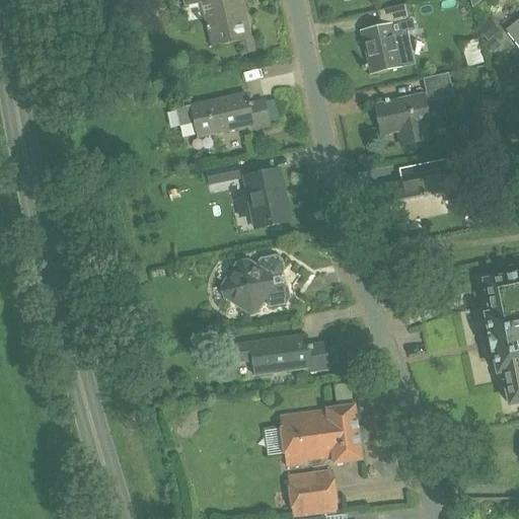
[(88,0),(82,1),(83,9),(98,7),(96,0),(88,0)]
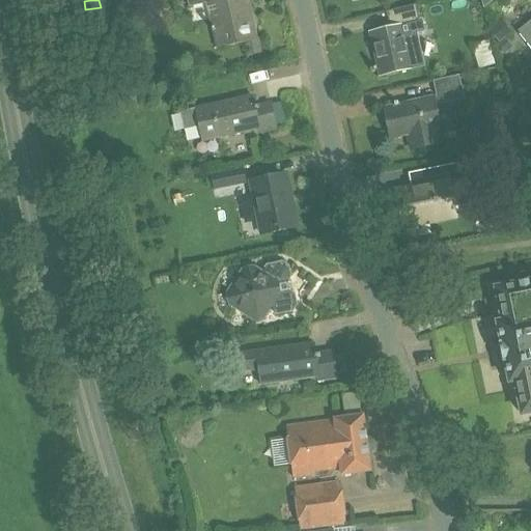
[(218,0),(222,16),(210,19),(216,48),(245,42),(248,55),(260,53),(257,37),(255,37),(247,0),(218,0)]
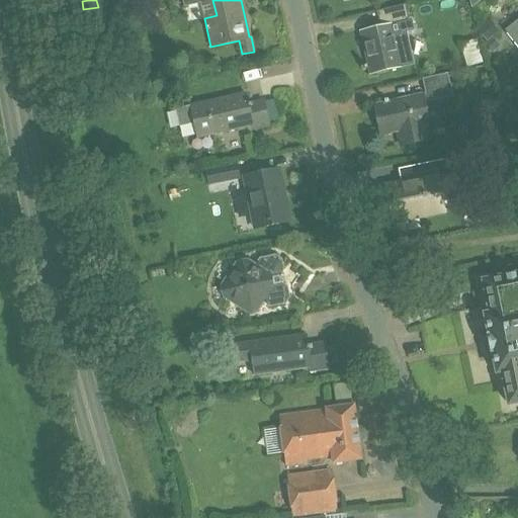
[(469,0),(472,8),(482,0),(469,0)]
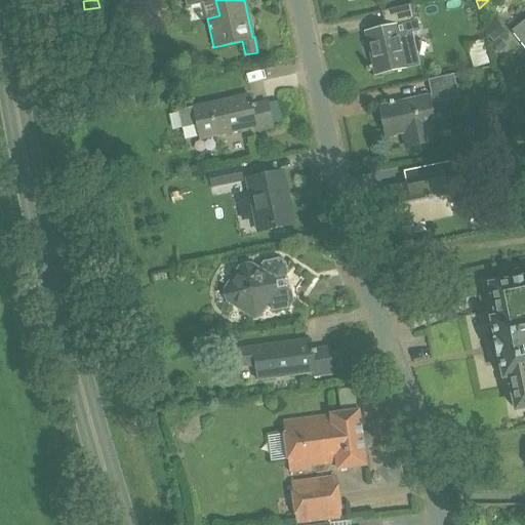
[(387,27),(366,32),(377,74),(408,67),(420,64),(413,31),(421,29),(419,17),(415,18),(412,3),(382,10),(387,27)]
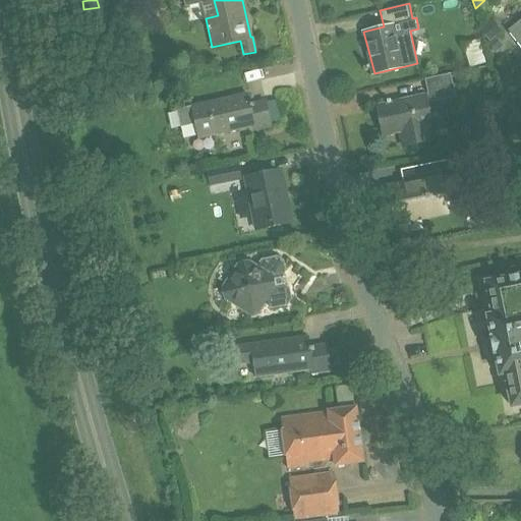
[(520,42),(520,20),(509,31),(519,44),(520,42)]
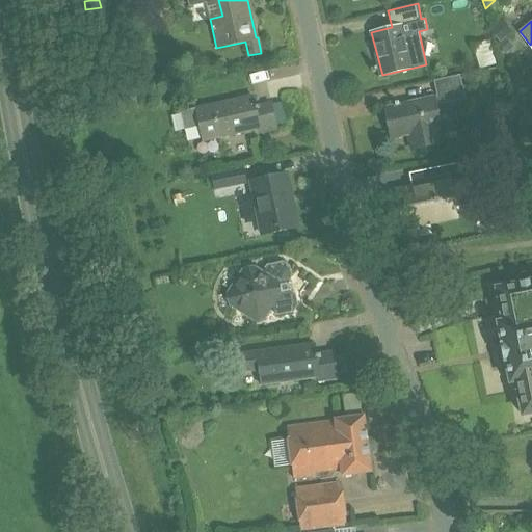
[(502,43),(505,40),(513,33),(504,22),(493,31),(502,43)]
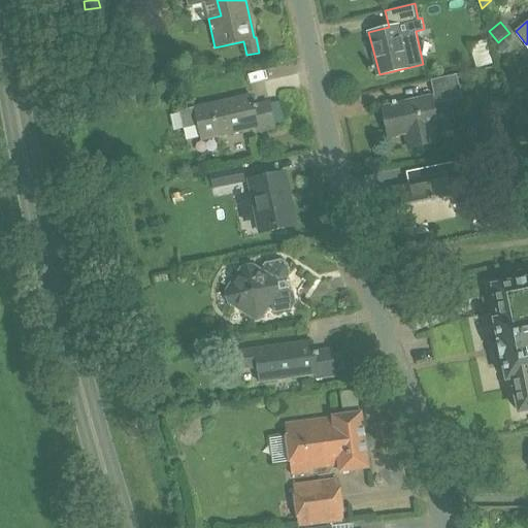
[(508,50),(501,39),(498,42),(493,45),(501,56),(508,50)]
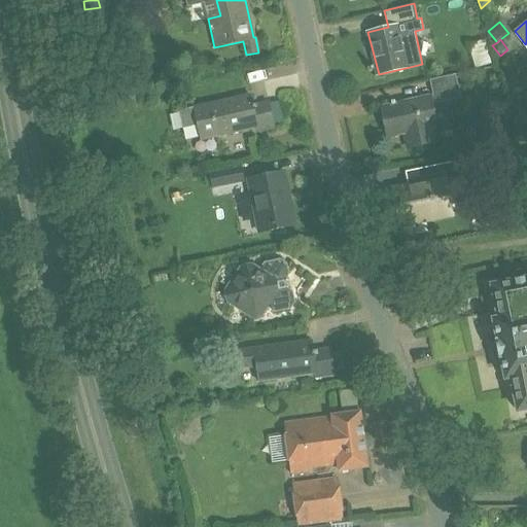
[(455,74),(430,79),(434,96),(446,94),(447,100),(460,98),(455,74)]
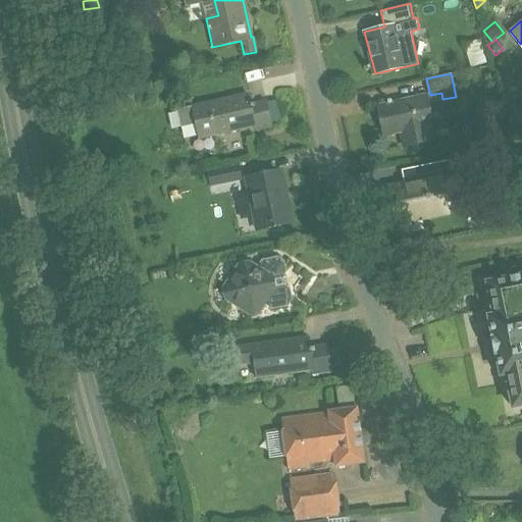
[(427,103),(442,99),(441,93),(430,95),(378,106),(384,135),(402,132),(405,146),(431,140),(428,125),(432,124),(427,103)]
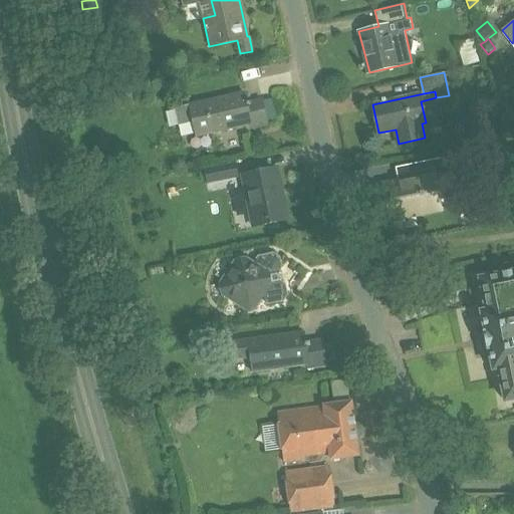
[(193,122),(196,136),(249,123),(250,127),(266,124),(261,98),(247,101),(245,92),(175,108),(178,125),(193,122)]
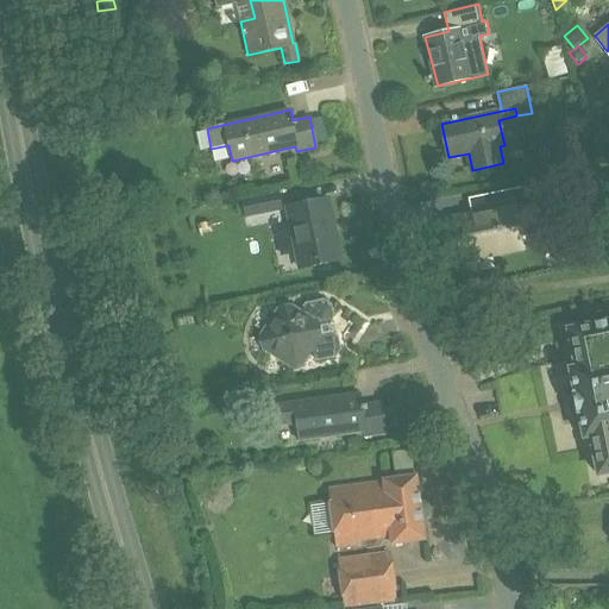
[(471,212),(453,215),(465,264),(527,252),(521,224),(529,223),(521,188),(490,195),(493,207),(471,212)]
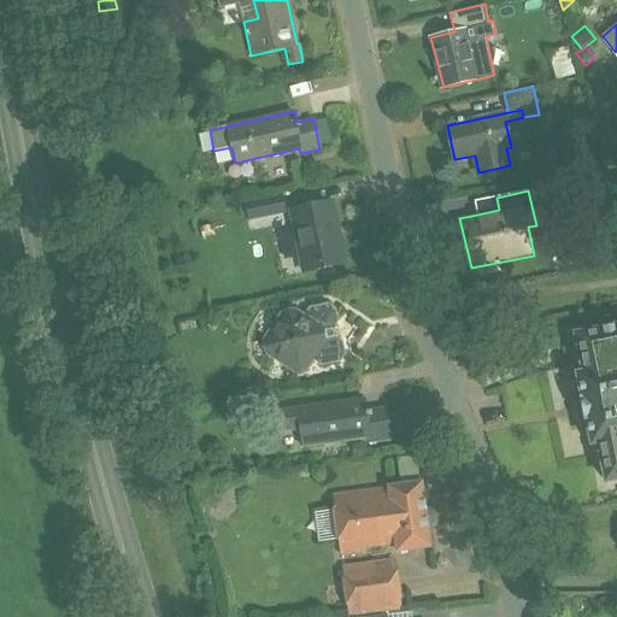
[(286,211),(283,197),(245,205),(247,219),(286,211)]
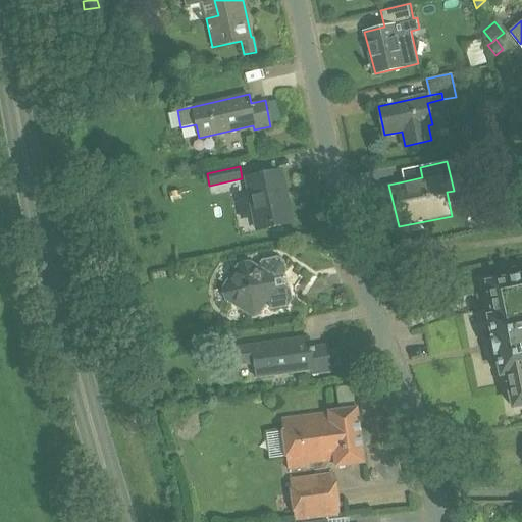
[(282,170),(247,177),(257,229),(293,222),(282,170)]
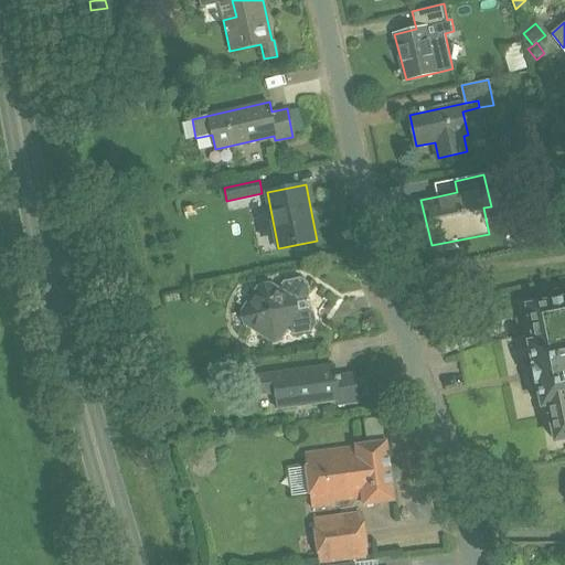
[(244,324),(270,341),(281,339),(287,331),(295,336),(312,332),(317,324),(313,313),(307,308),(307,305),(306,302),(310,295),(308,283),(300,278),(284,283),(278,289),(270,285),(258,287),(242,312),(244,324)]
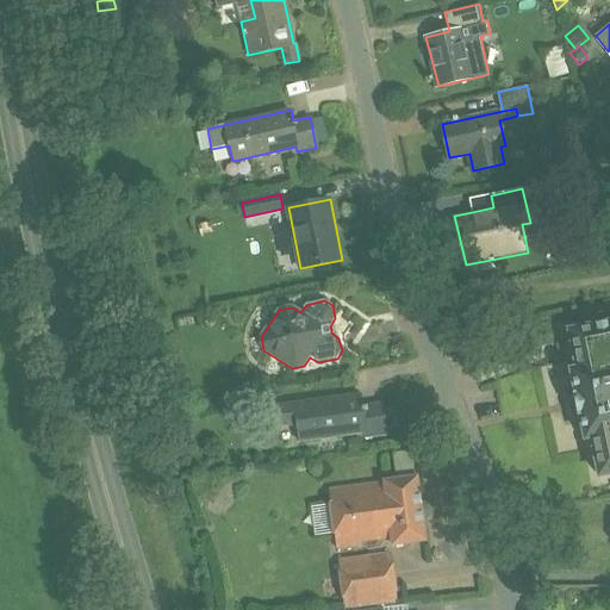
[(568,331),(574,360),(609,352),(609,316),(609,311),(589,316),(591,327),(568,331)]
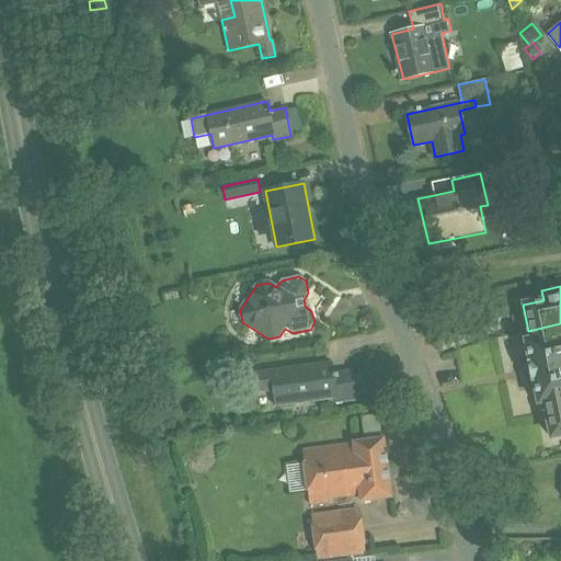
[(525,341),(528,359),(560,352),(560,323),(528,331),(530,340),(525,341)]
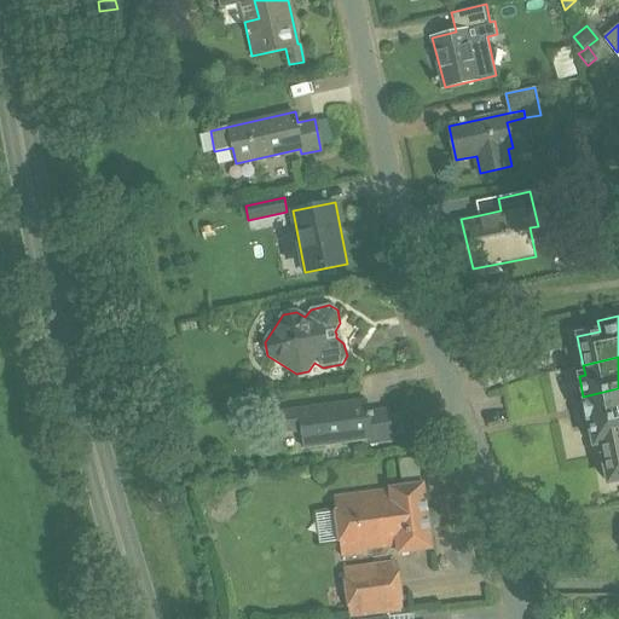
[(589,422),(589,426),(618,418),(618,388),(583,397),(584,400),(582,400),(586,422),(589,422)]
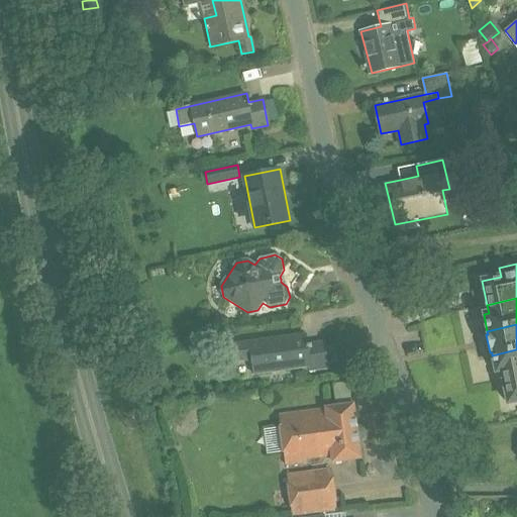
[(218,347),(231,344),(228,330),(215,333),(218,347)]
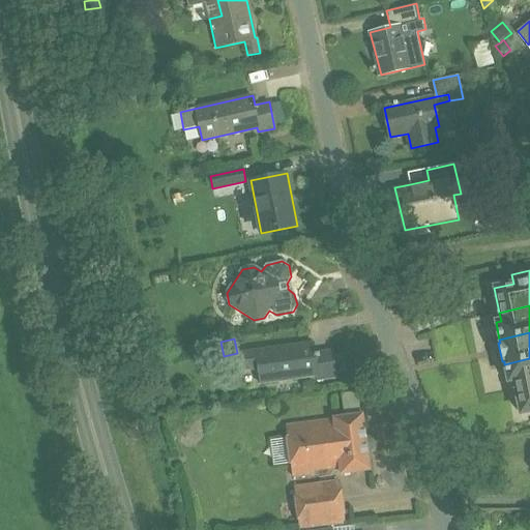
[(259,370),(261,382),(317,373),(318,379),(337,376),(333,350),(316,353),(314,342),(237,352),(240,373),(259,370)]
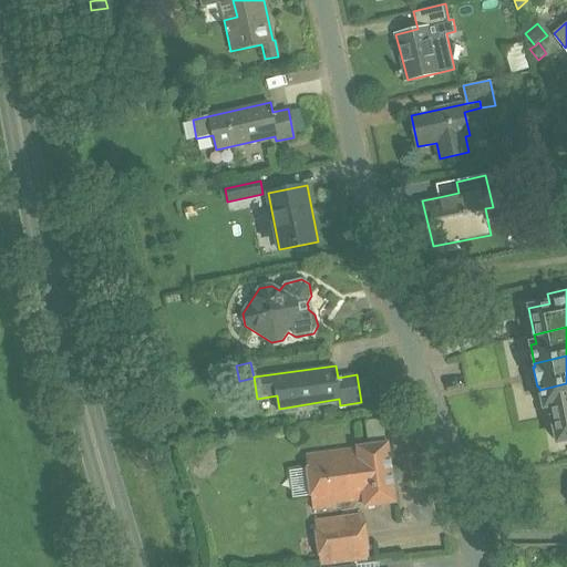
[(549,408),(552,415),(566,412),(566,383),(539,390),(544,409),(549,408)]
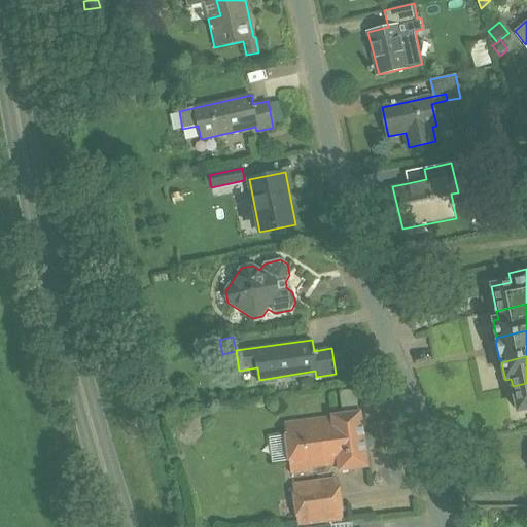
[(526,409),(526,383),(513,386),(518,412),(526,409)]
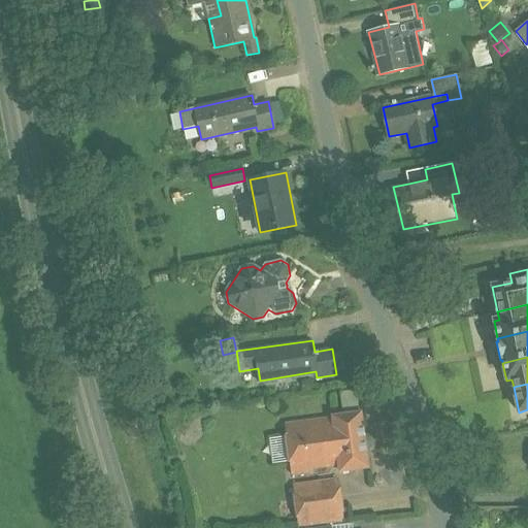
[(315,470),(319,475),(330,474),(333,468),(340,467),(340,471),(368,468),(361,413),(333,417),(333,418),(286,424),(292,473),(315,470)]
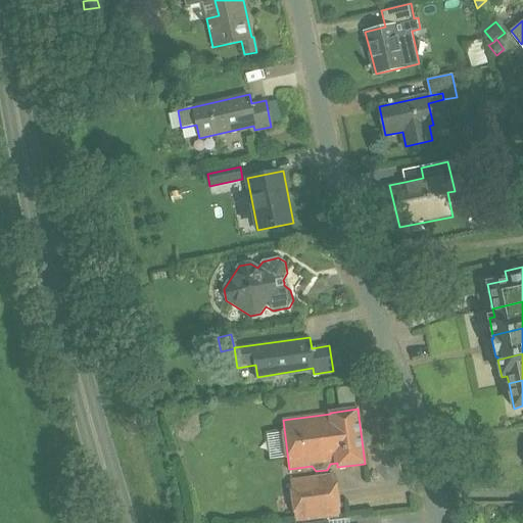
[(291,480),(296,520),(342,514),(336,474),(291,480)]
